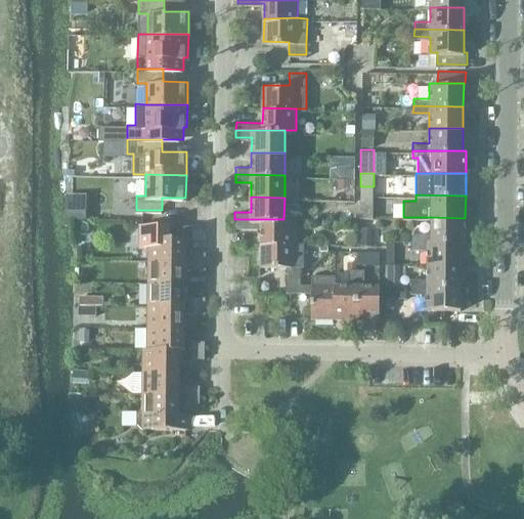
[(374,202),(360,202),(357,202),(357,216),(374,216),(374,202)]
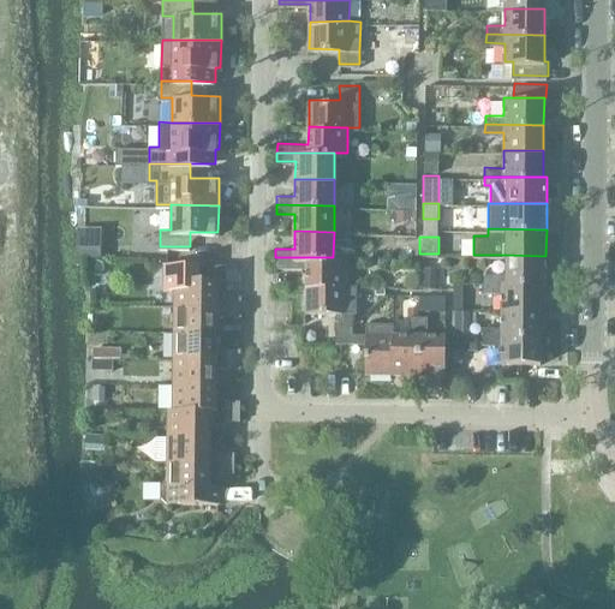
[(542,281),(542,282),(545,282),(545,256),(506,255),(506,273),(483,272),(483,281),(542,281)]
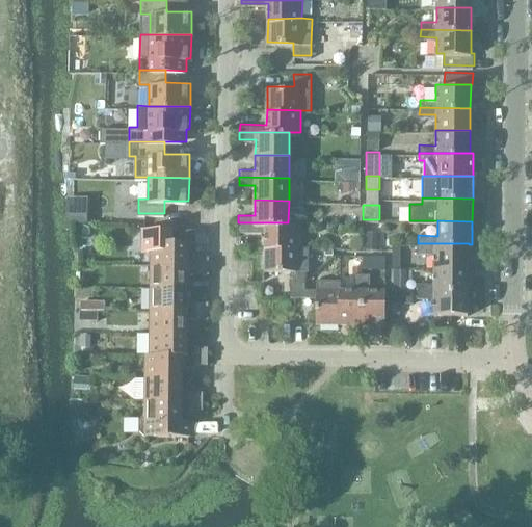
[(265,230),(265,244),(298,244),(299,222),(288,221),(288,222),(238,222),(238,230),(265,230)]
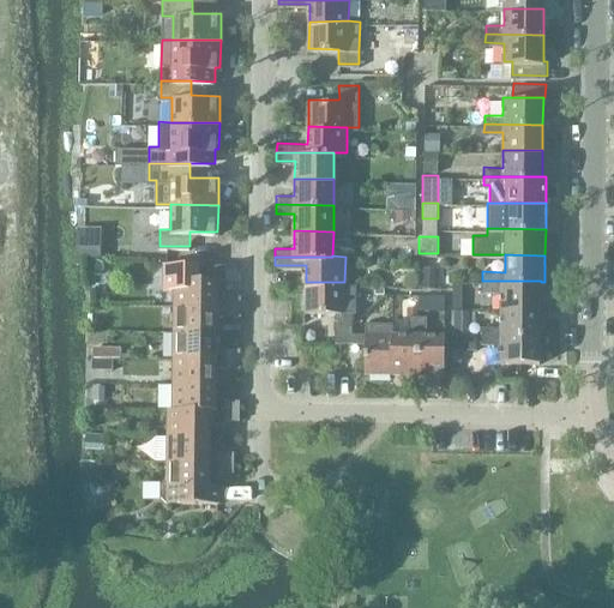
[(164,260),(163,286),(174,286),(174,302),(217,304),(217,277),(226,277),(226,262),(197,262),(164,260)]
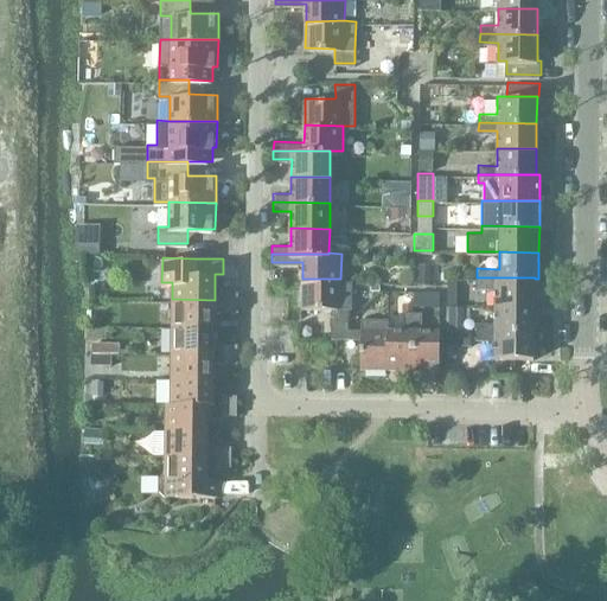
[(494,304),(534,304),(535,279),(535,277),(477,277),(477,286),(494,286),(494,304)]
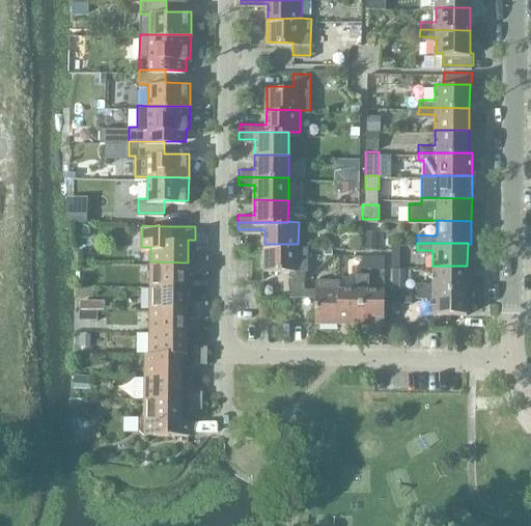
[(308,245),(298,244),(264,244),(263,268),(289,269),(289,294),(297,295),(298,279),(298,269),(308,269),(308,245)]
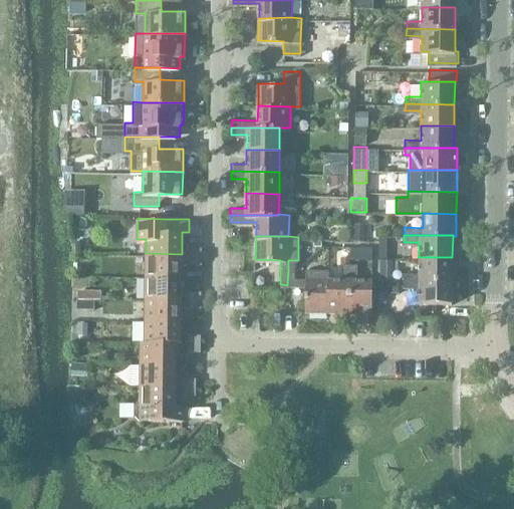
[(188,245),(188,254),(202,254),(202,245),(188,245)]
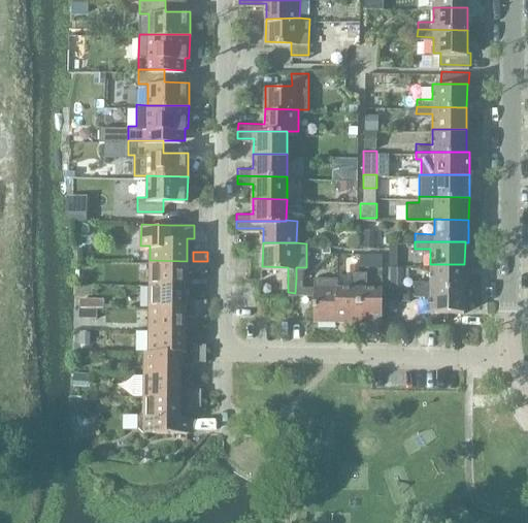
[(150,260),(150,283),(186,283),(187,269),(193,269),(193,261),(187,261),(150,260)]
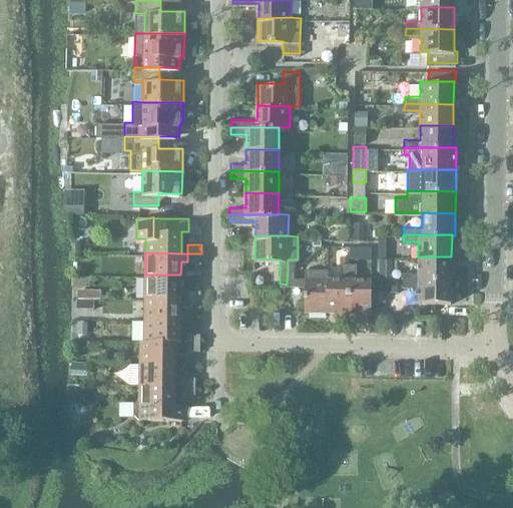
[(187,254),(187,262),(201,262),(201,254),(187,254)]
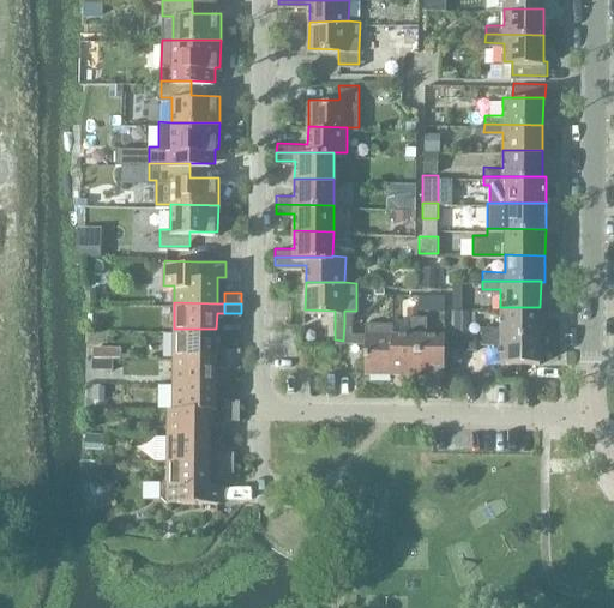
[(453,332),(470,332),(470,307),(453,307),(453,332)]
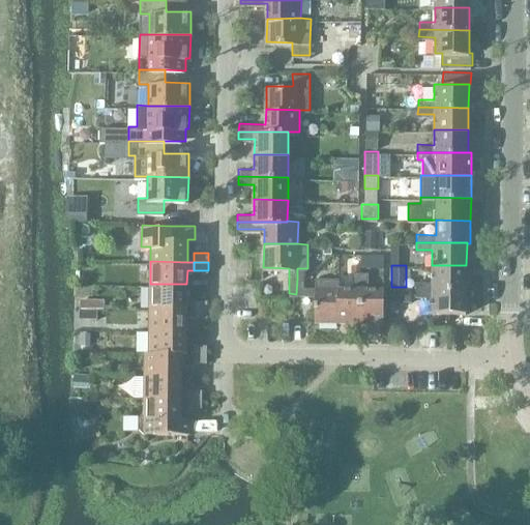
[(415,280),(415,287),(466,288),(466,265),(432,265),(432,280),(415,280)]
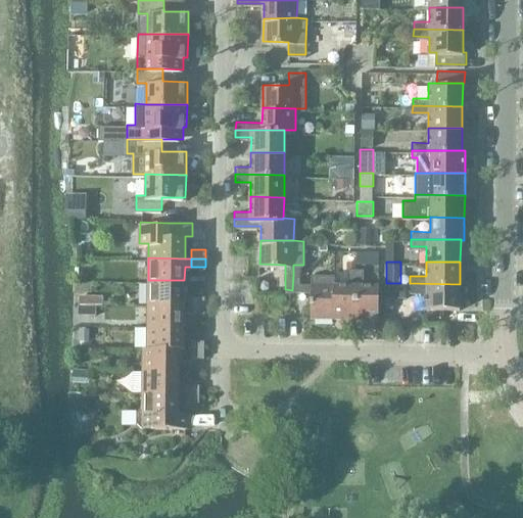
[(333,316),(355,316),(357,267),(348,267),(348,283),(334,282),(333,282),(333,316)]
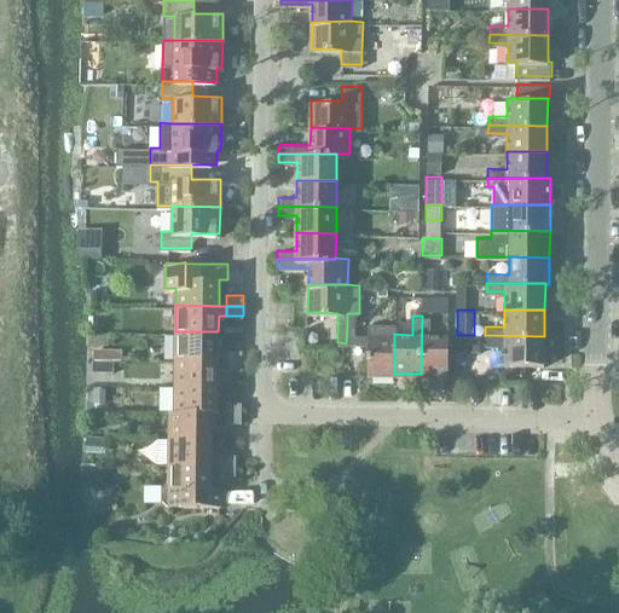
[(422,316),(421,374),(447,375),(449,335),(431,335),(431,316),(422,316)]
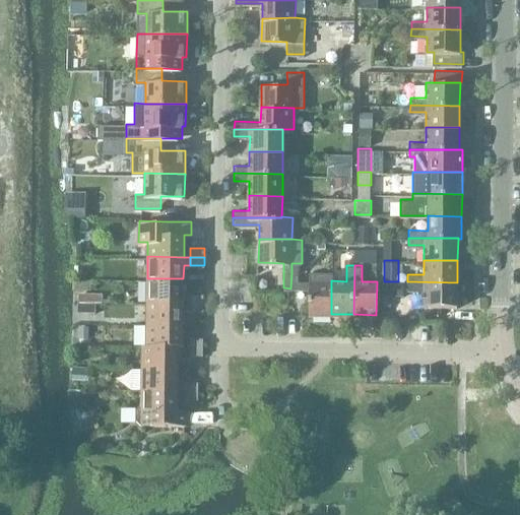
[(299,273),(291,273),(290,288),(309,288),(309,314),(331,314),(331,280),(332,280),(332,271),(309,270),(309,281),(299,280),(299,273)]
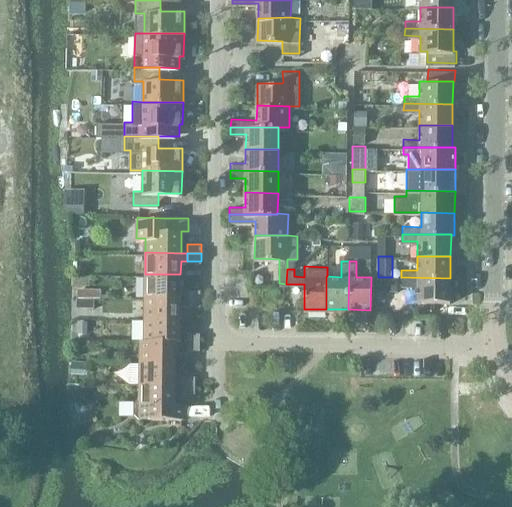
[(145,274),(144,295),(200,296),(200,288),(180,288),(180,274),(145,274)]
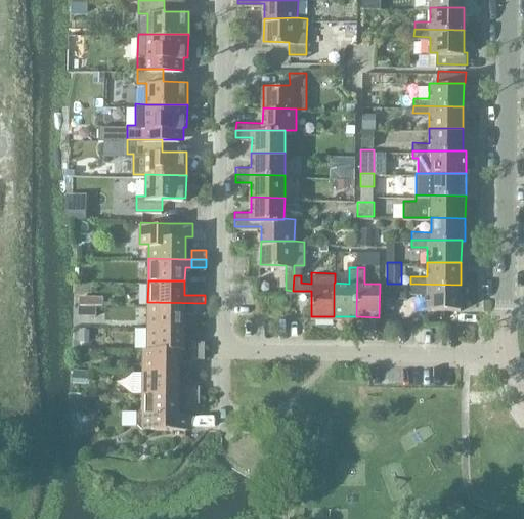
[(461,285),(410,284),(410,292),(427,292),(427,307),(461,307),(461,285)]
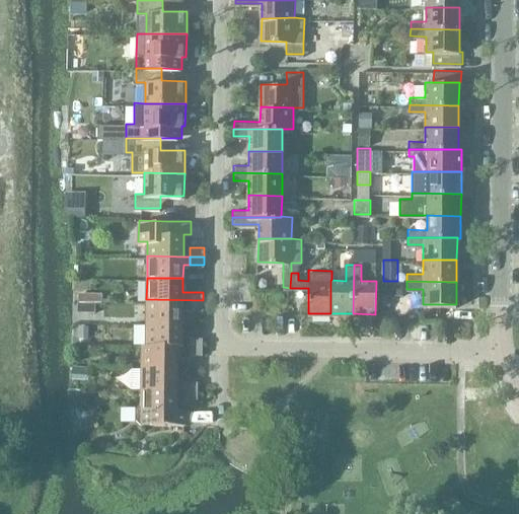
[(146,299),(146,321),(182,321),(182,308),(203,309),(203,300),(146,299)]
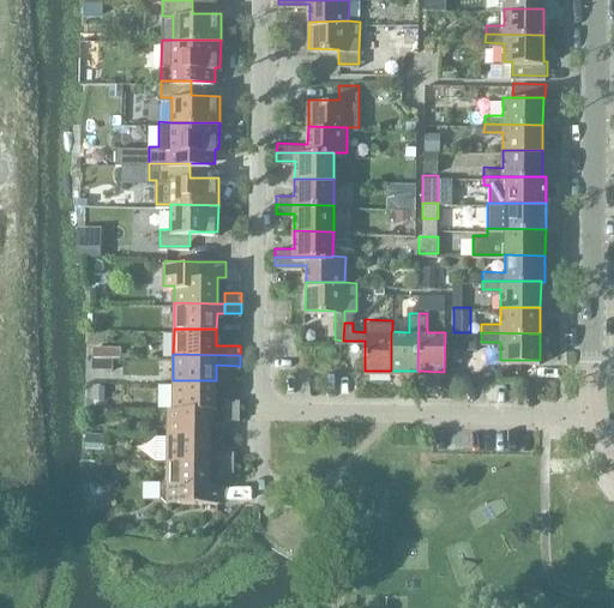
[(173,380),(173,405),(211,405),(211,408),(216,408),(216,407),(216,380),(173,380)]
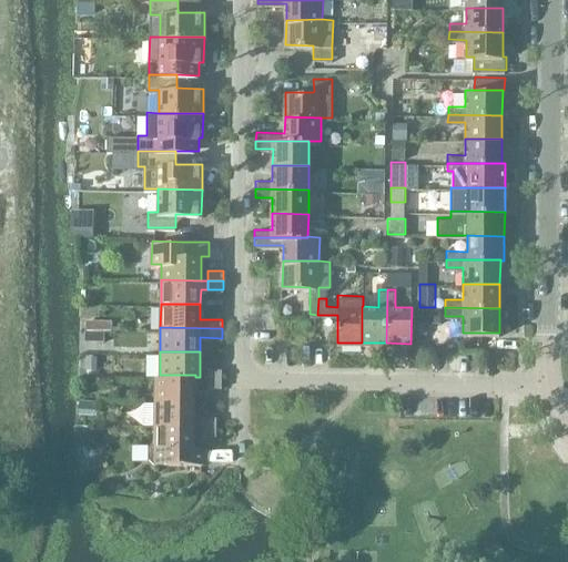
[(206,367),(206,376),(222,376),(222,367),(206,367)]
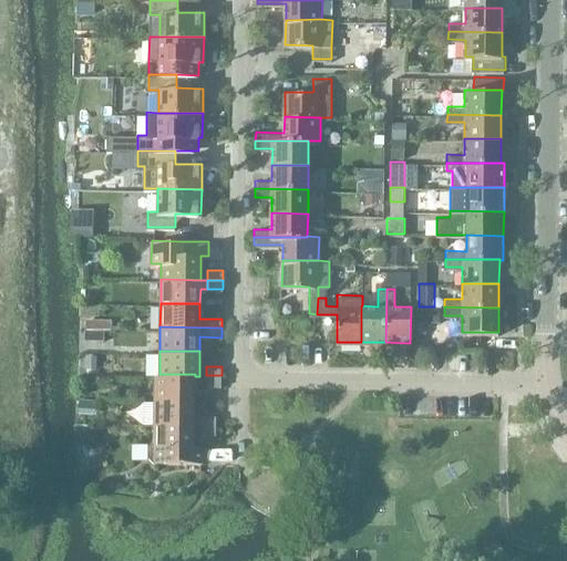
[(155,375),(154,398),(194,400),(195,376),(195,374),(160,374),(155,374),(155,375)]
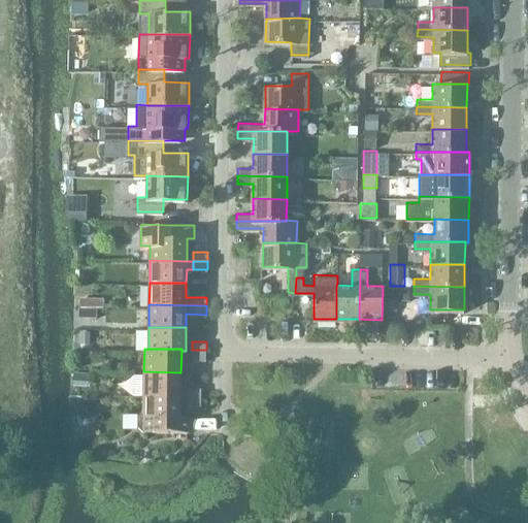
[(206,350),(192,350),(192,359),(206,359),(206,350)]
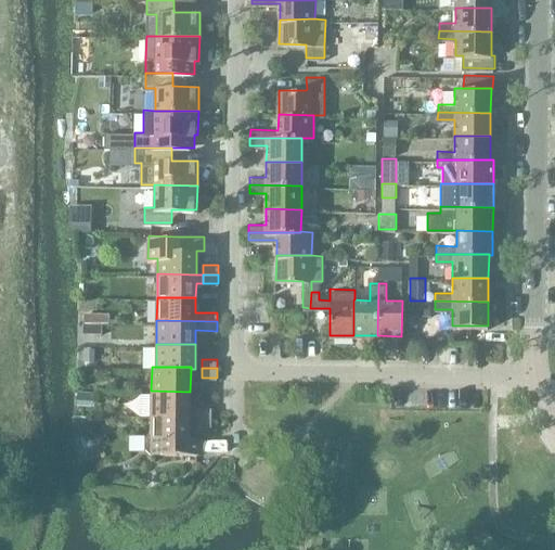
[(151,391),(151,414),(190,414),(190,392),(151,391)]
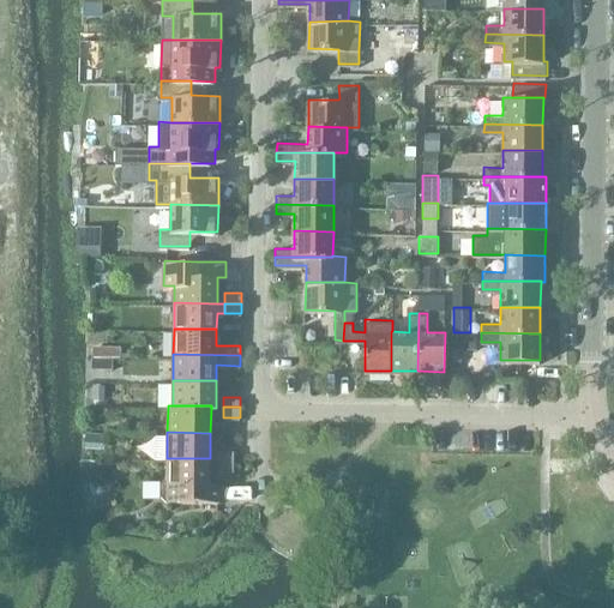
[(218,449),(218,458),(234,458),(234,449),(218,449)]
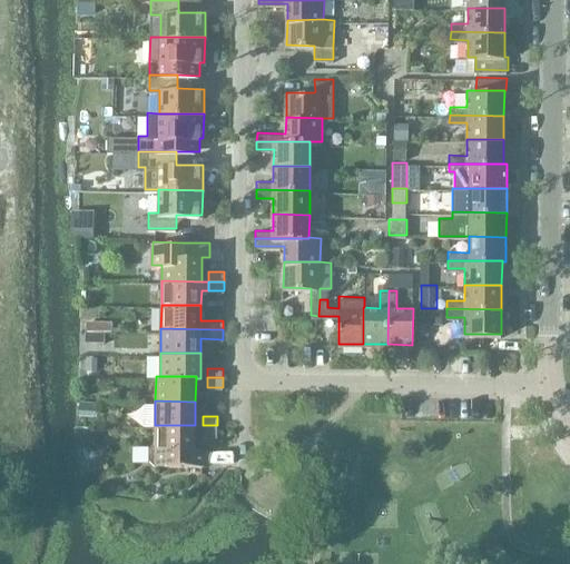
[(149,445),(149,457),(155,463),(203,464),(203,448),(195,448),(195,425),(155,425),(155,441),(149,445)]
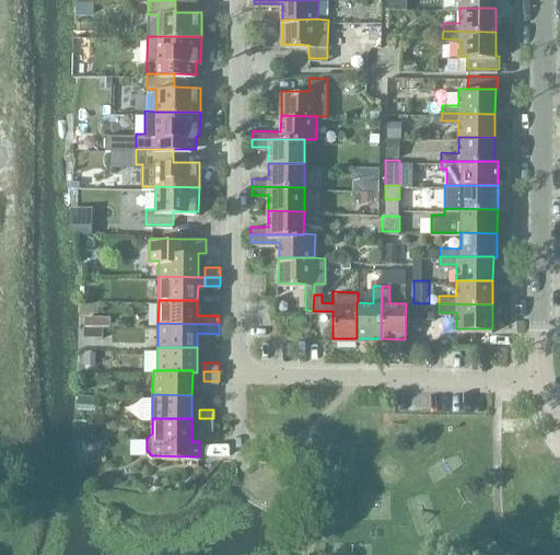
[(213,418),(199,418),(199,428),(213,428),(213,418)]
